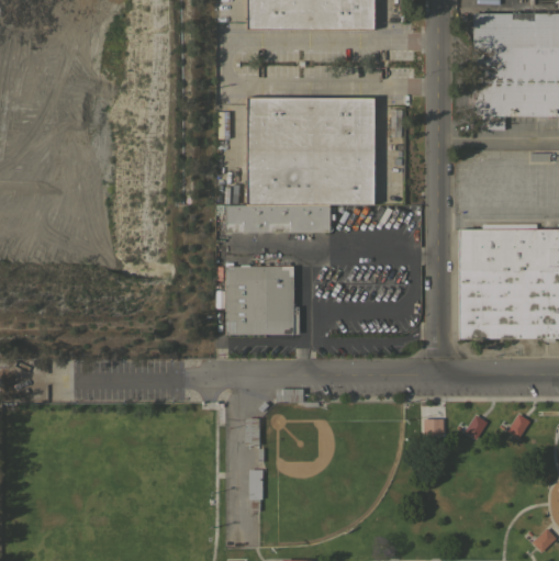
[(375,0),(375,30),(247,30),(246,0),(375,0)]
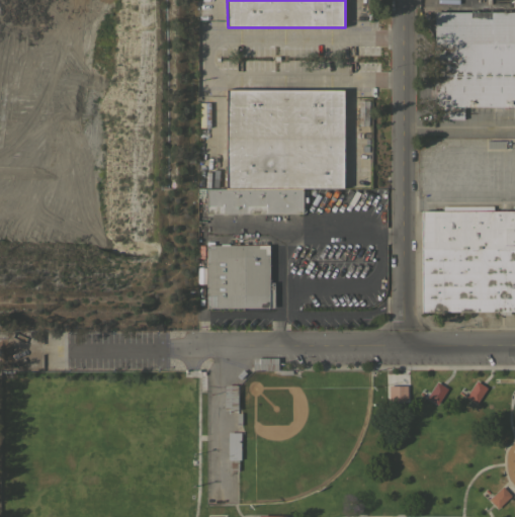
[(514,107),(465,107),(465,119),(449,119),(449,107),(432,107),(432,37),(436,37),(436,12),(514,12),(514,107)]
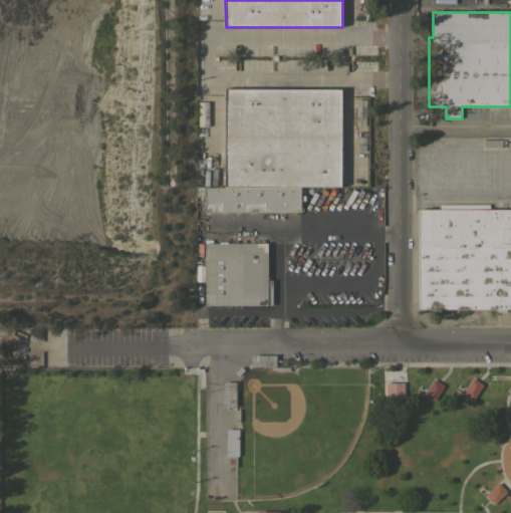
[(225,187),(225,89),(342,89),(342,187),(302,187),(225,187)]
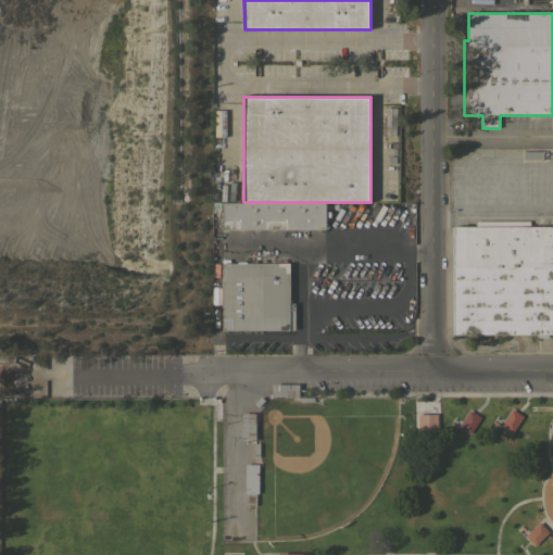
[(326,217),(224,217),(224,202),(243,202),(327,202),(326,217)]
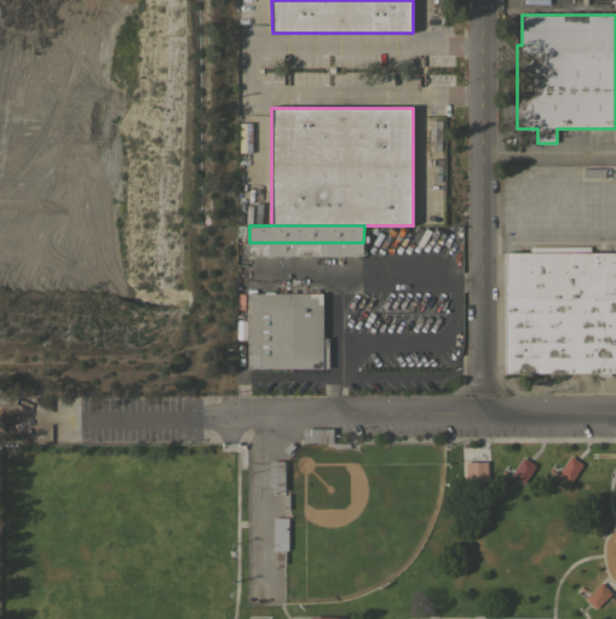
[(363,257),(249,257),(249,242),(363,242),(363,257)]
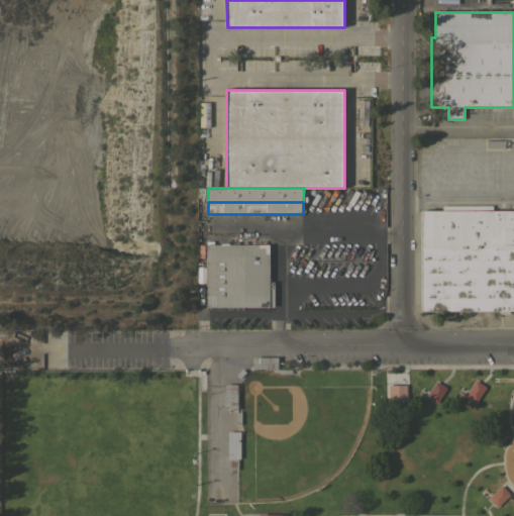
[(513,311),(511,311),(511,314),(499,314),(499,311),(422,311),(422,211),(444,211),(444,206),(494,206),(494,211),(513,211),(513,311)]
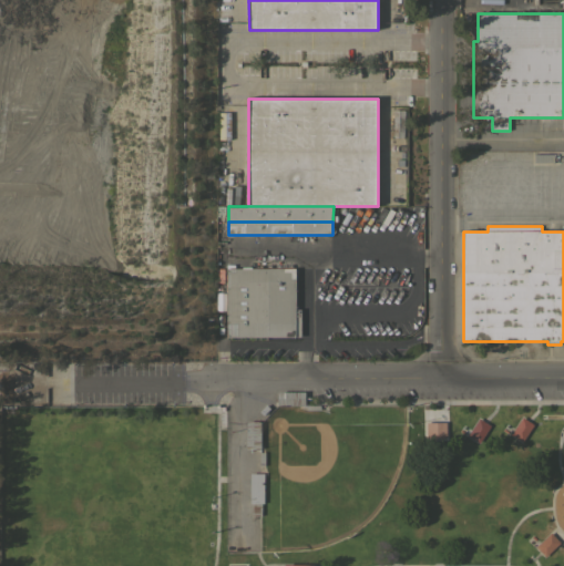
[(297,309),(301,309),(303,337),(229,338),(228,269),(244,269),(244,267),(253,267),(253,269),(273,269),(273,267),(283,267),(283,269),(296,269),(297,309)]
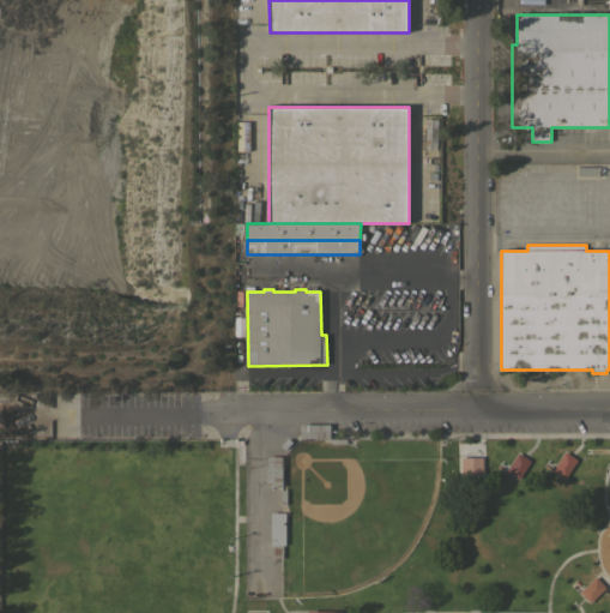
[(566,451),(579,460),(567,479),(554,470),(566,451)]
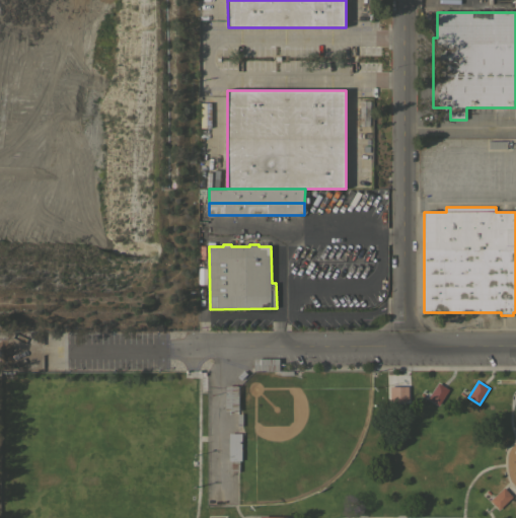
[(439,382),(450,389),(440,405),(429,398),(439,382)]
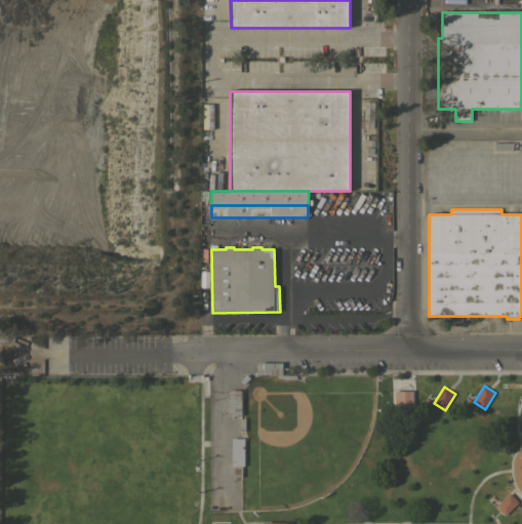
[(230,391),(243,391),(242,416),(230,416),(230,391)]
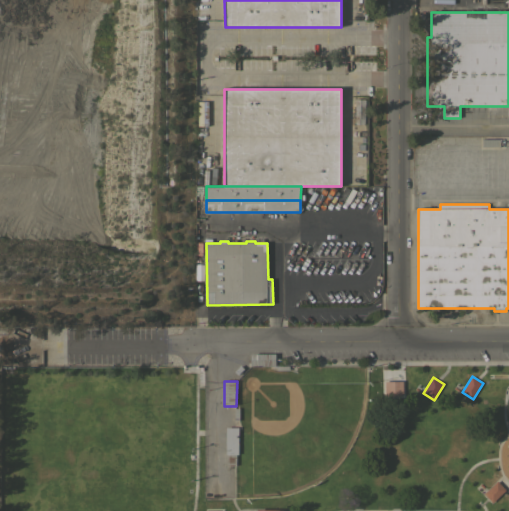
[(403,382),(385,382),(385,398),(403,398),(403,382)]
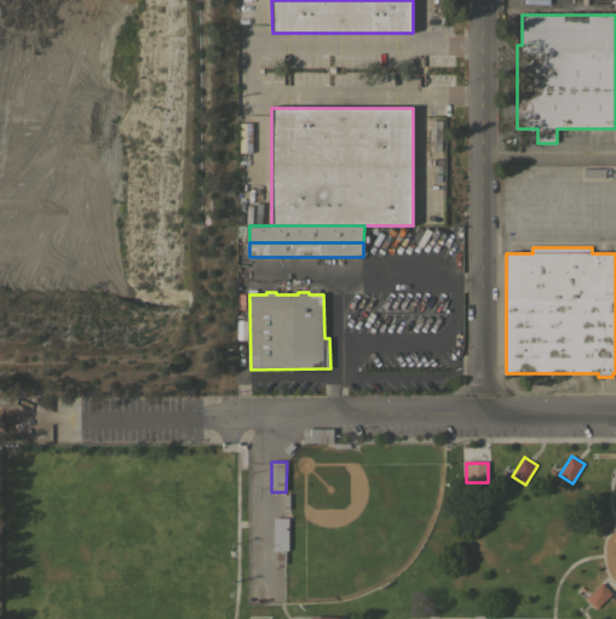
[(275,519),(291,519),(291,551),(288,551),(288,565),(277,565),(277,551),(275,551),(275,519)]
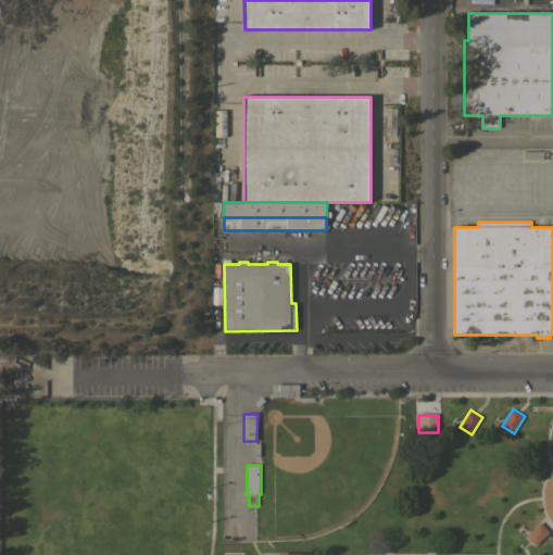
[(537,546),(527,537),(541,522),(551,532),(537,546)]
